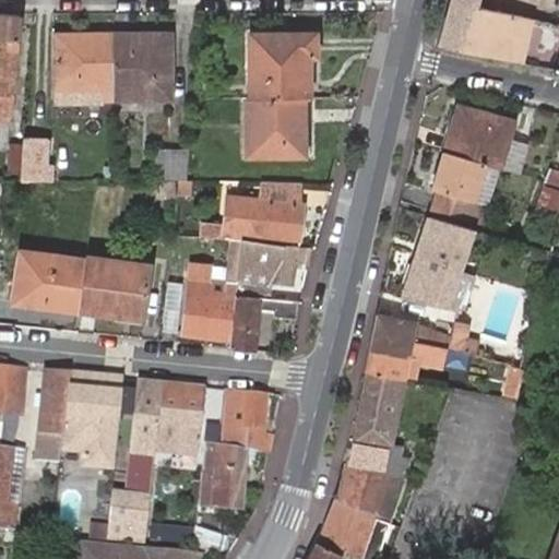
[(558,0),(543,0),(549,2),(549,0),(558,0),(558,26),(486,7),(487,0),(486,0),(450,0),(438,45),(545,68),(558,71),(558,0)]
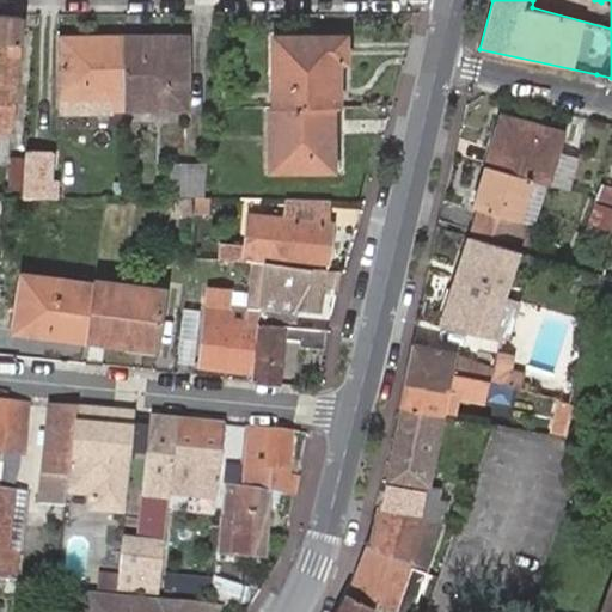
[(20,14),(0,13),(0,128),(0,127),(8,128),(20,14)]
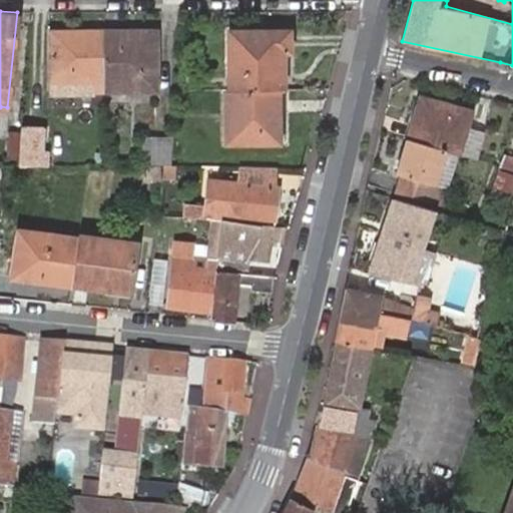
[(227,32),(228,89),(268,90),(276,89),(276,53),(289,53),(289,31),(227,32)]
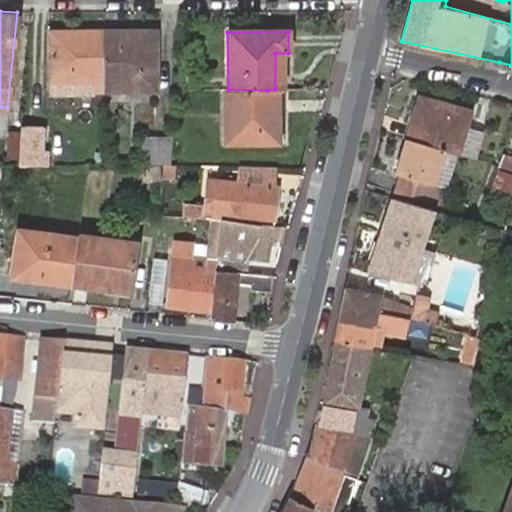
[(153,32),(101,33),(101,92),(154,92),(153,32)]
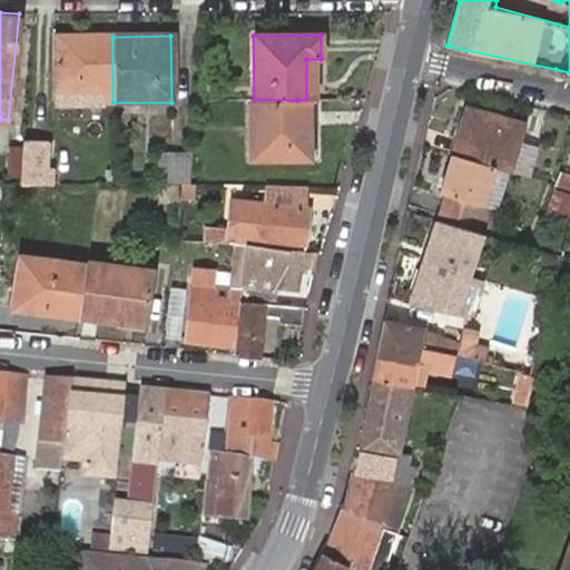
[(112,102),(112,37),(53,37),(53,92),(78,92),(79,85),(102,86),(102,102),(112,102)]
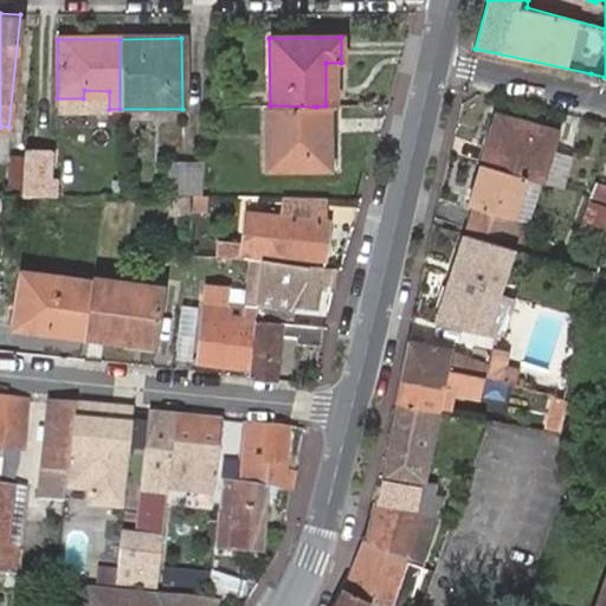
[(316,107),(270,105),(265,107),(265,168),(328,168),(328,143),(317,144),(316,107)]
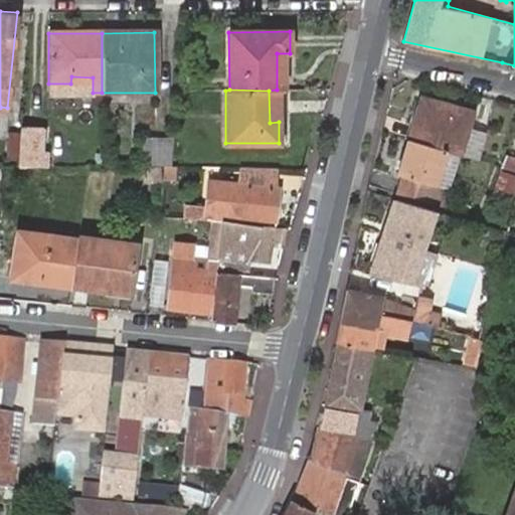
[(444,150),(454,153),(460,154),(467,124),(471,109),(421,96),(408,141),(444,150)]
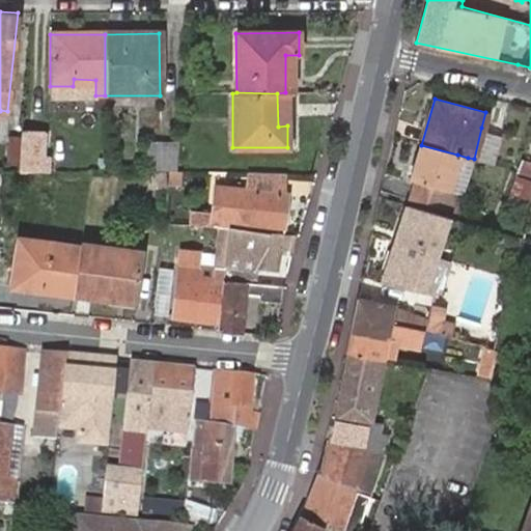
[(474,159),(492,164),(500,133),(481,128),(474,159)]
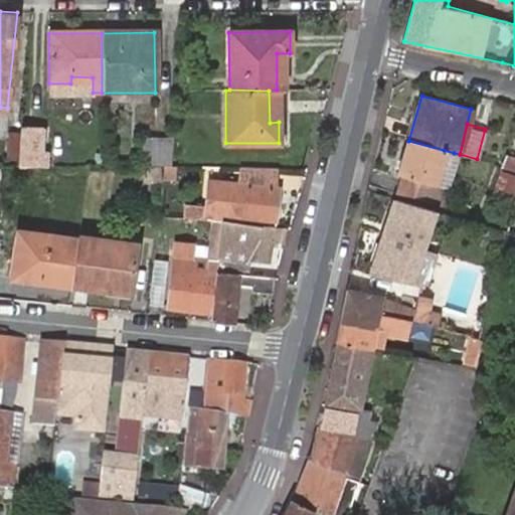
[(45,126),(22,126),(19,165),(48,166),(49,150),(44,150),(45,126)]
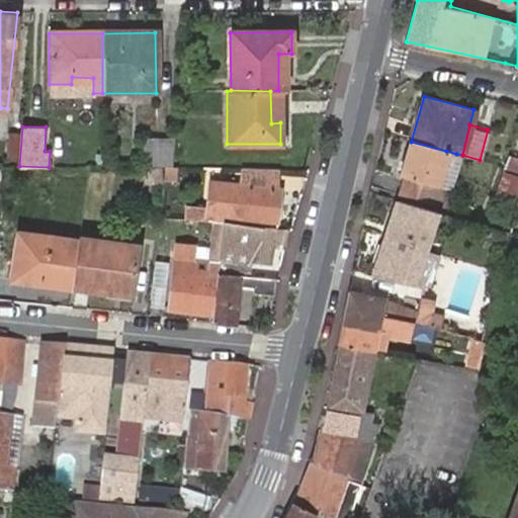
[(171,168),(179,169),(179,141),(161,142),(160,168),(162,168),(171,168)]
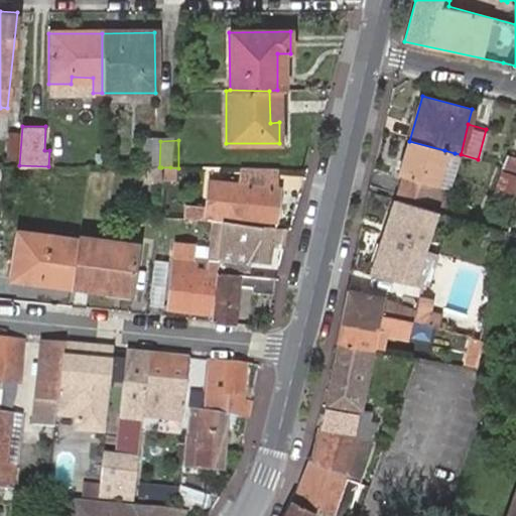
[(402,177),(398,195),(429,204),(444,150),(409,141),(399,176),(402,177)]
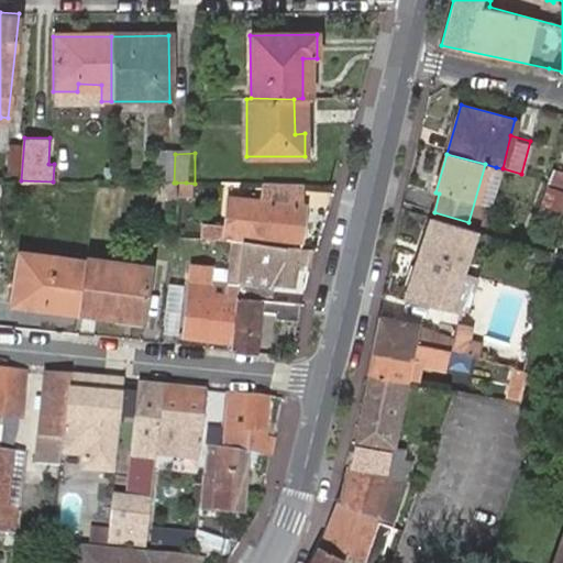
[(468,222),(479,224),(496,167),(485,164),(468,222)]
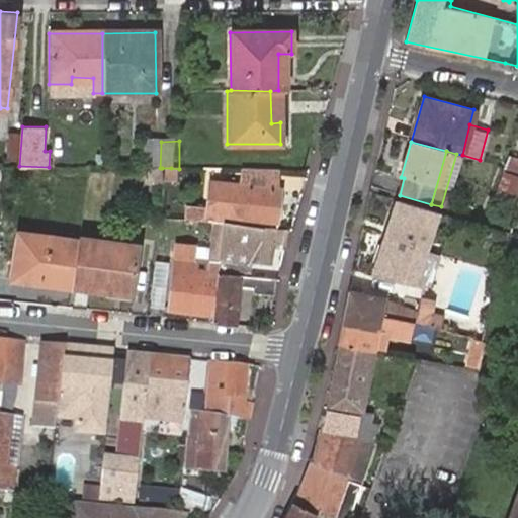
[(505,166),(517,170),(517,159),(509,157),(505,166)]
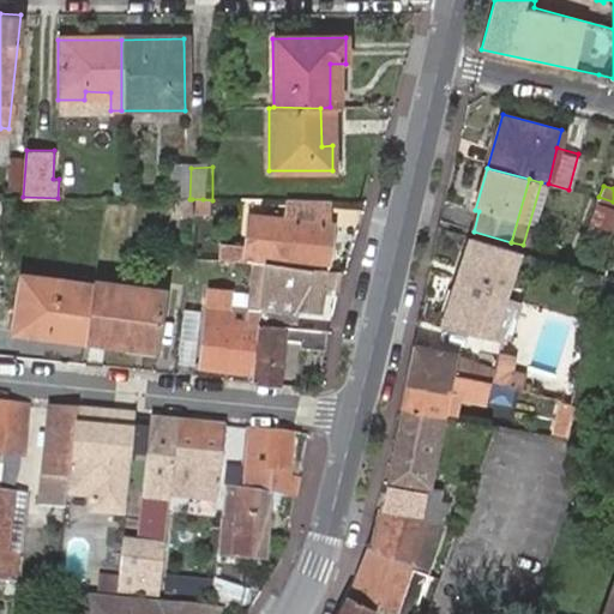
[(217,215),(217,199),(212,200),(203,199),(203,214),(216,214),(217,215)]
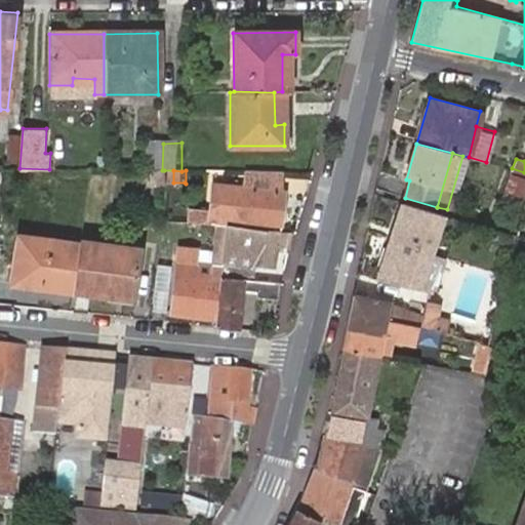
[(277,193),(279,171),(242,171),(242,192),(252,193),(265,193),(277,193)]
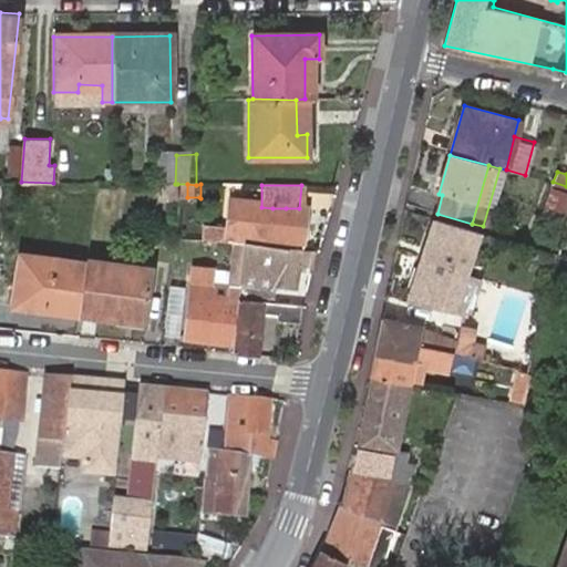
[(566,195),(553,191),(545,209),(562,214),(566,195)]
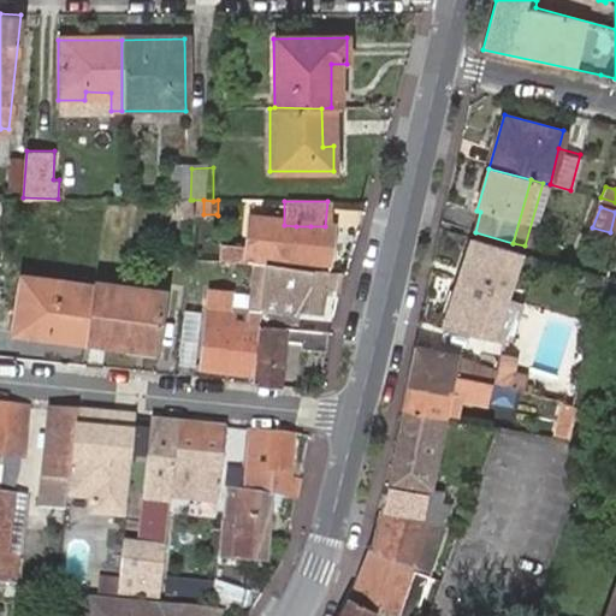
[(329,226),(325,226),(311,226),(296,226),(284,225),(247,224),(246,250),(246,266),(255,266),(265,266),(289,268),(289,262),(326,264),(329,227),(329,226)]
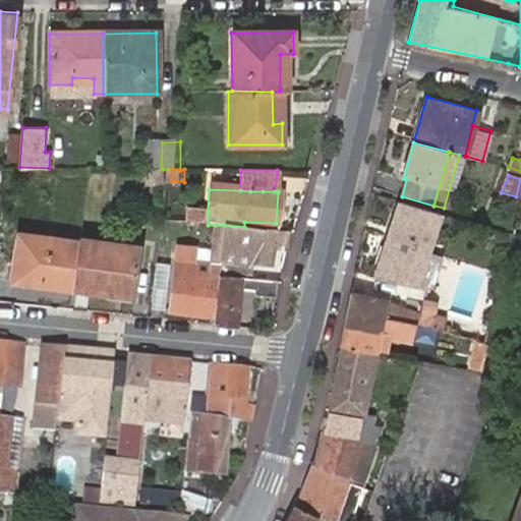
[(413,287),(428,290),(437,261),(421,256),(435,212),(395,200),(372,279),(413,287)]
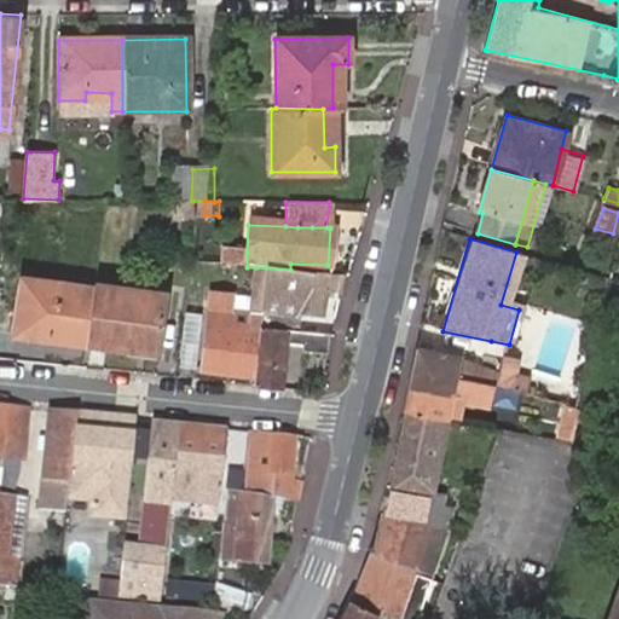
[(223,250),(223,265),(247,267),(247,252),(223,250)]
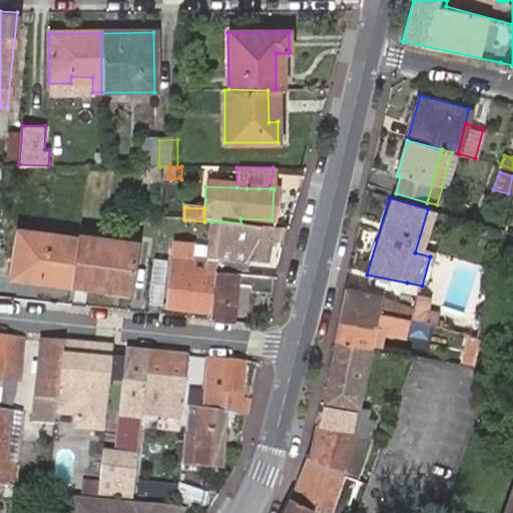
[(215,272),(220,221),(212,221),(209,262),(208,272),(174,269),(170,307),(212,310),(215,272)]
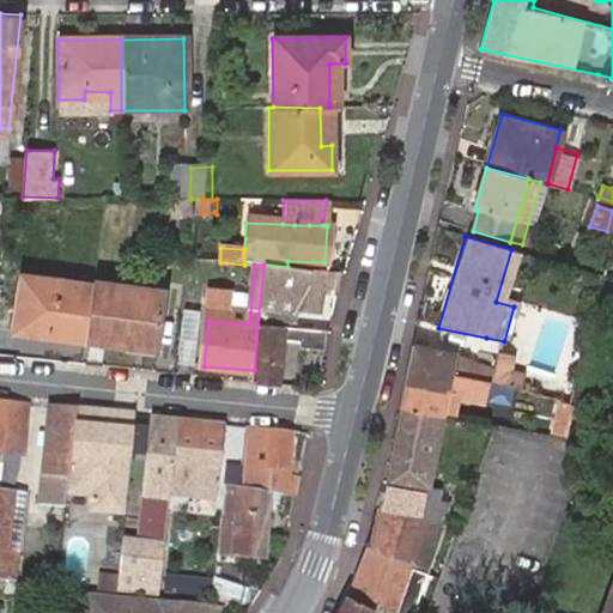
[(333,289),(338,269),(287,267),(263,265),(258,325),(293,327),(295,313),(319,314),(320,287),(333,289)]
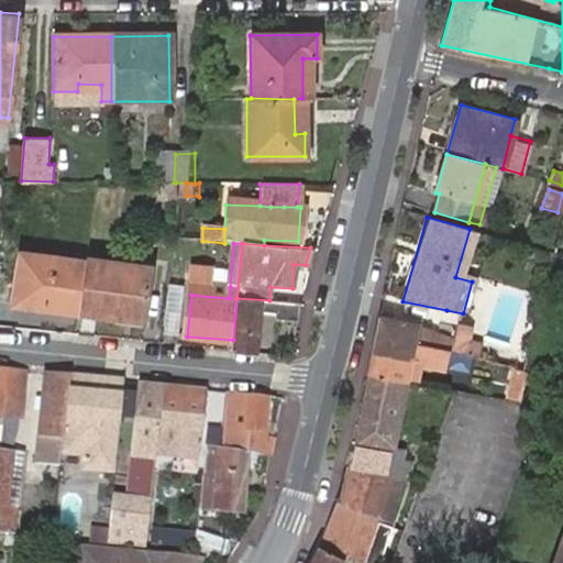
[(87,261),(19,251),(13,301),(143,318),(151,263),(88,254),(87,261)]
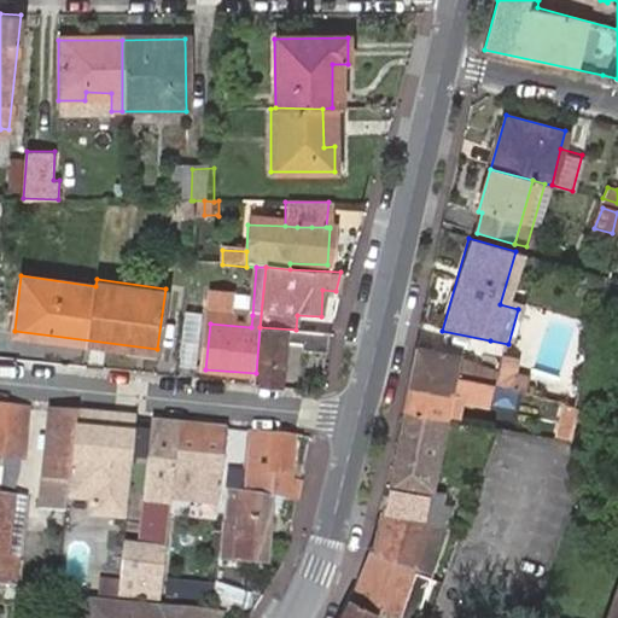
[(186,310),(179,367),(197,369),(203,313),(186,310)]
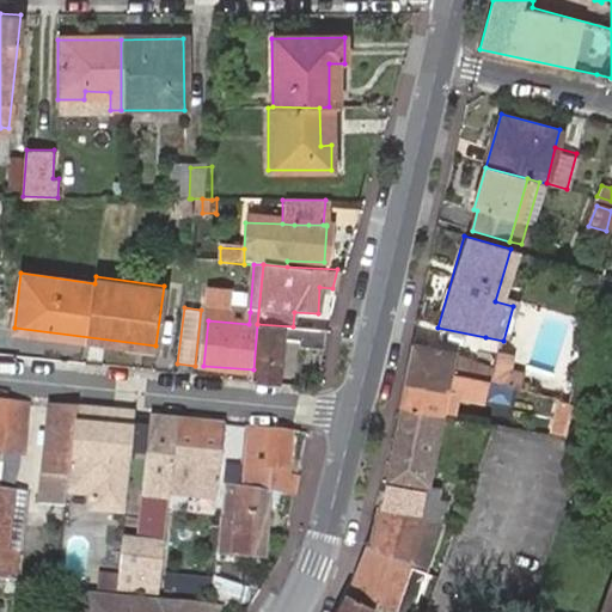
[(249,324),(250,312),(209,308),(208,320),(249,324)]
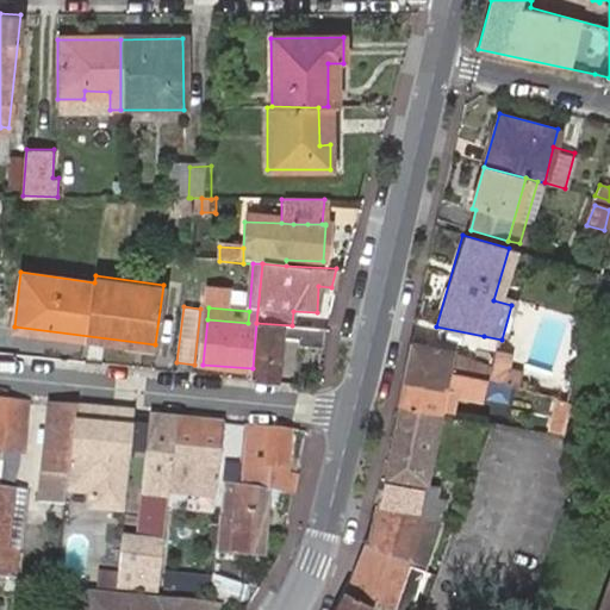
[(253,368),(251,378),(278,380),(281,335),(307,337),(307,346),(319,347),(323,328),(292,325),(256,323),(253,368)]
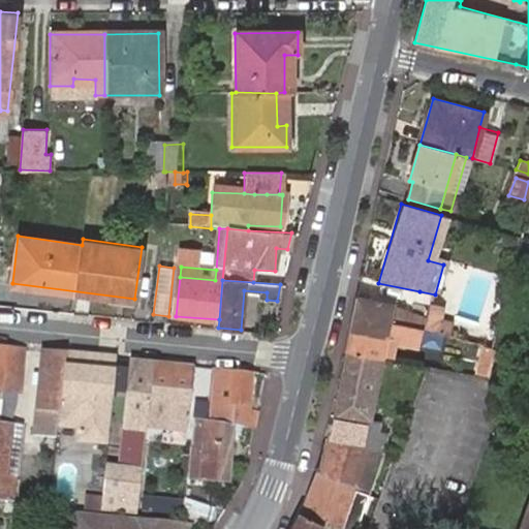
[(355,300),(344,351),(378,360),(379,355),(387,358),(392,343),(413,348),(416,332),(419,316),(390,308),(355,300)]
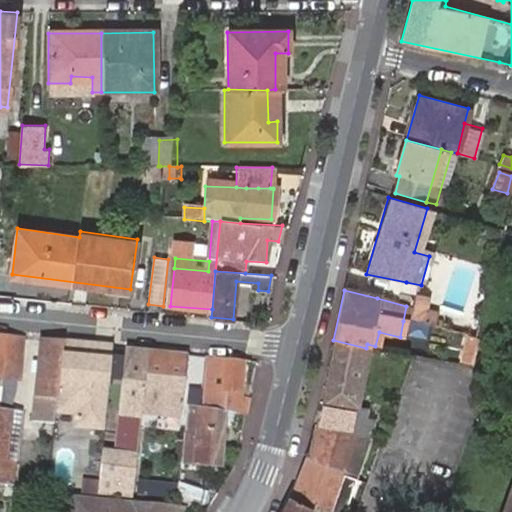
[(410,309),(403,321),(433,328),(436,328),(441,304),(415,297),(410,309)]
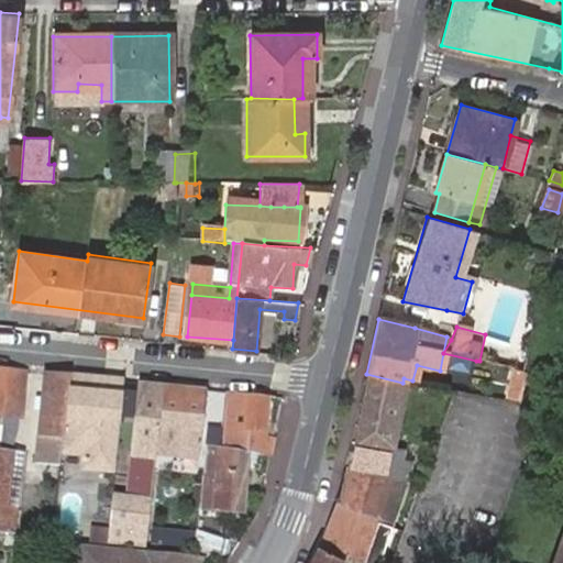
[(0,370),(0,418),(3,418),(7,419),(11,371),(0,370)]
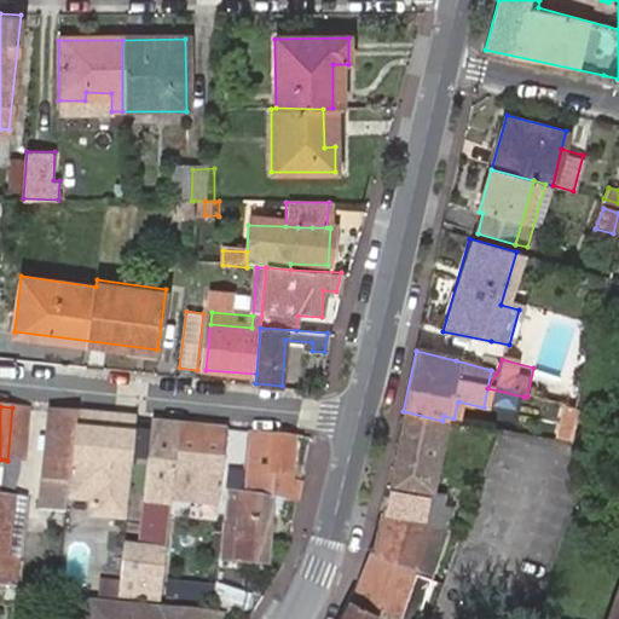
[(560,423),(576,427),(579,410),(563,406),(560,423)]
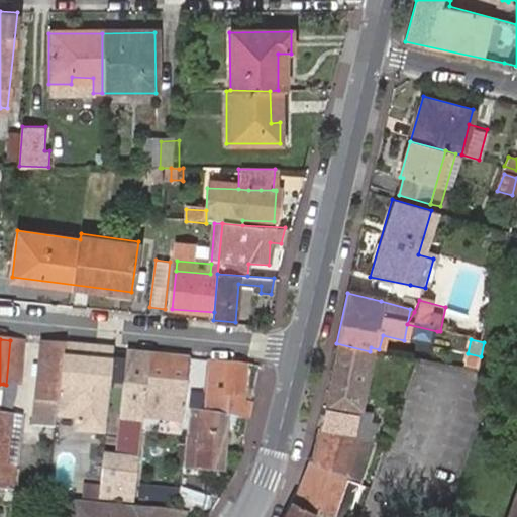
[(25,341),(10,340),(6,385),(18,386),(19,387),(25,341)]
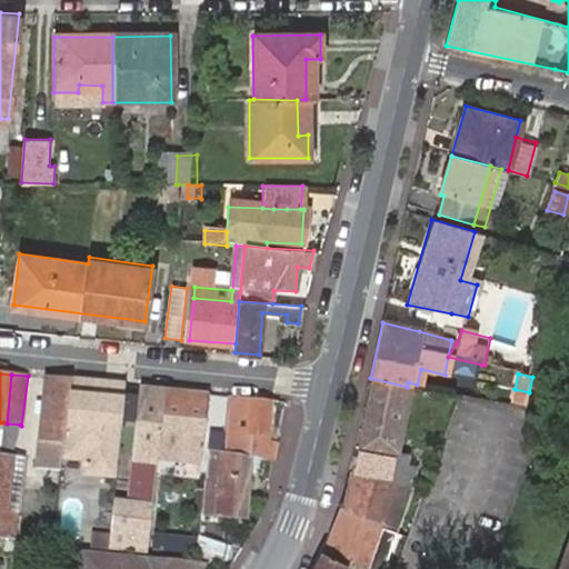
[(70,380),(47,378),(40,453),(57,456),(58,442),(63,442),(70,380)]
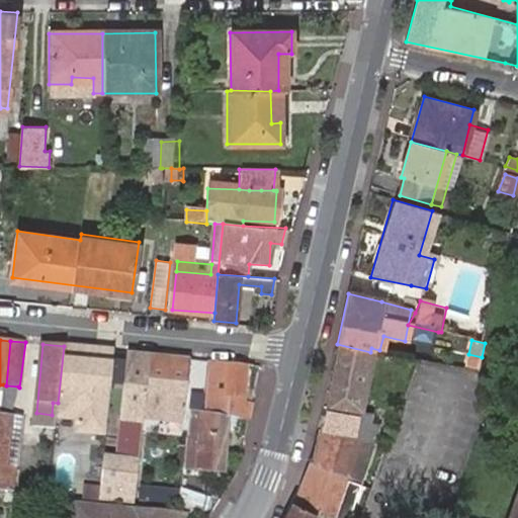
[(370,352),(337,344),(324,406),(357,414),(370,352)]
